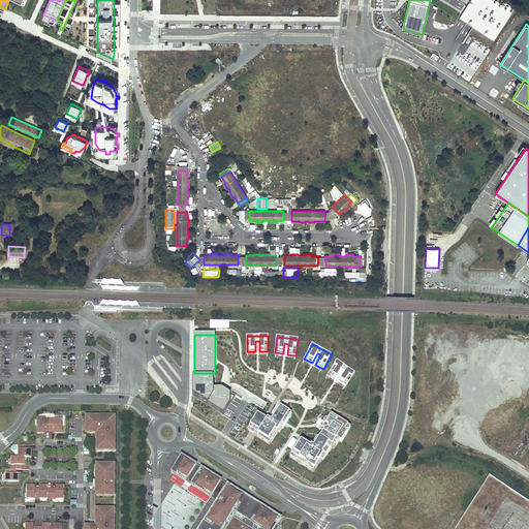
[(354,372),(337,362),(329,374),(336,379),(342,370),(344,372),(339,380),(346,385),(354,372)]
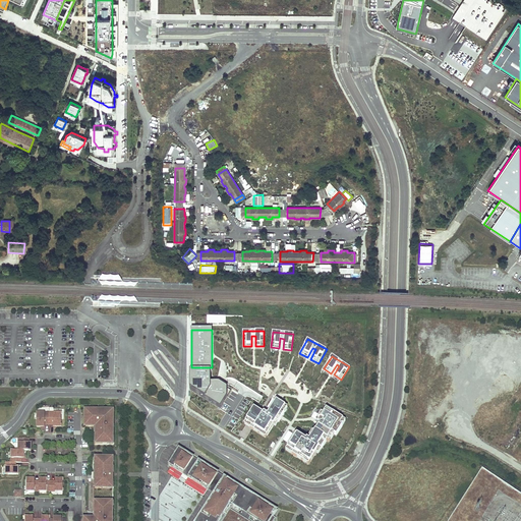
[(212,367),(191,367),(191,372),(190,372),(190,390),(220,408),(230,391),(211,379),(211,372),(212,372),(212,367)]
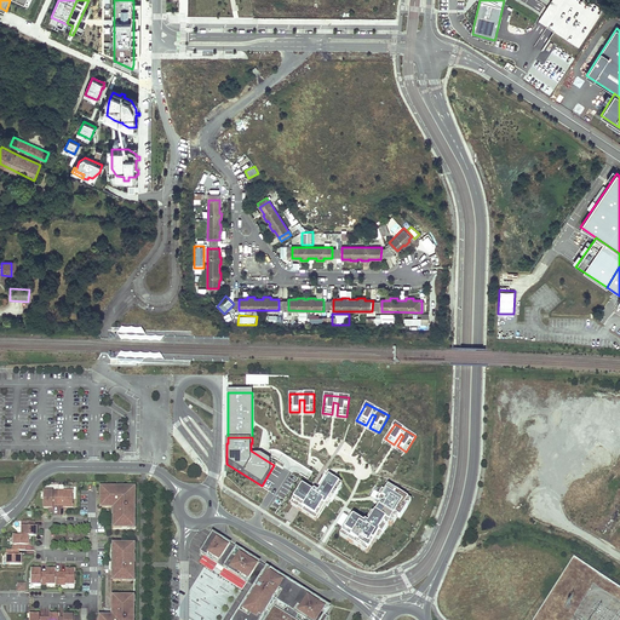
[(230,472),(225,481),(252,497),(257,488),(230,472)]
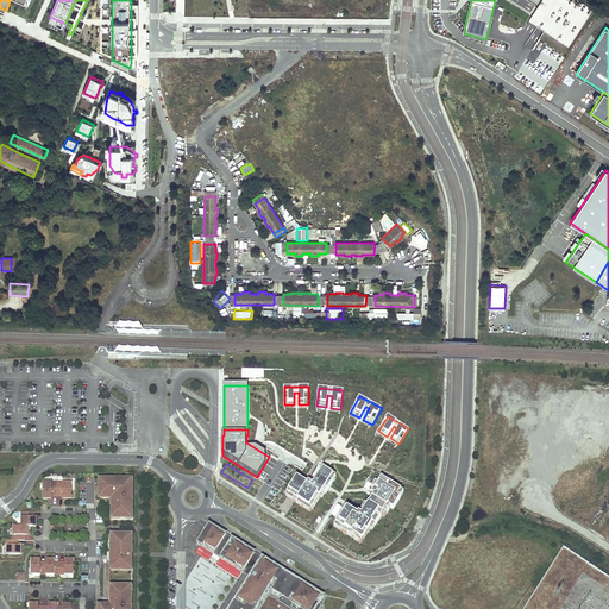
[(313,488),(297,478),(287,495),(312,512),(333,477),(324,471),(313,488)]
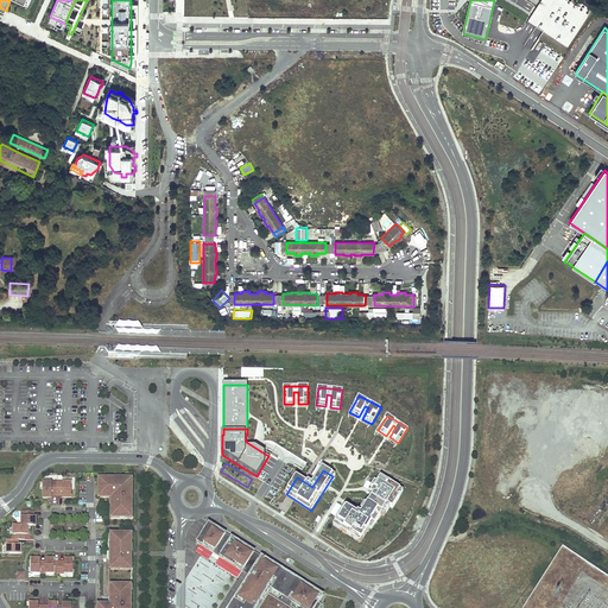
[(400,489),(378,477),(358,513),(343,504),(329,529),(360,546),(372,524),(377,526),(381,518),(384,519),(400,489)]
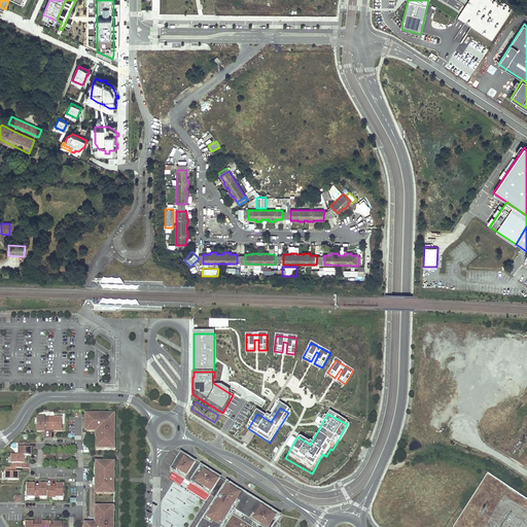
[(112,427),(112,424),(114,424),(114,418),(111,418),(111,415),(85,415),(85,423),(88,423),(86,430),(86,432),(99,432),(99,437),(97,437),(97,449),(103,449),(103,448),(113,447),(113,442),(114,442),(114,433),(113,433),(113,430),(114,430),(114,427),(112,427)]
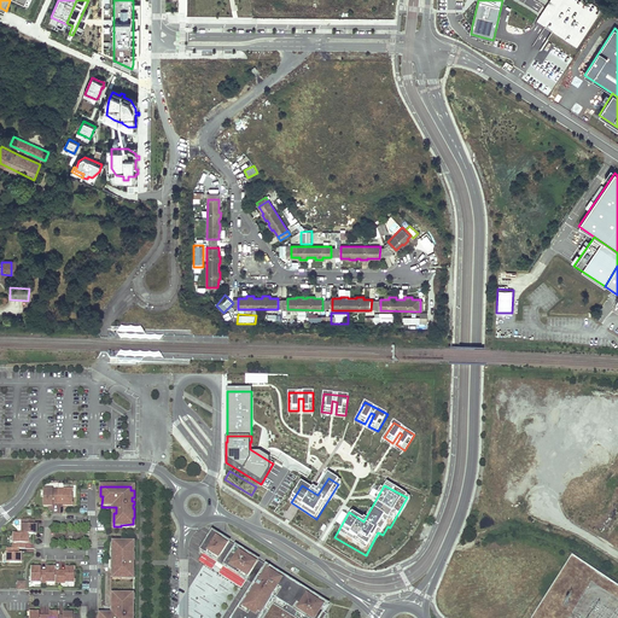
[(58,503),(58,494),(53,494),(53,489),(44,489),(44,505),(53,505),(53,503),(58,503)]
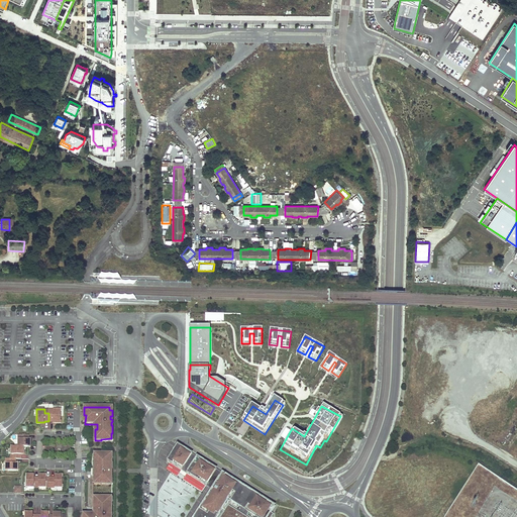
[(61,422),(61,410),(53,409),(53,413),(48,413),(48,421),(53,421),(53,422),(61,422)]
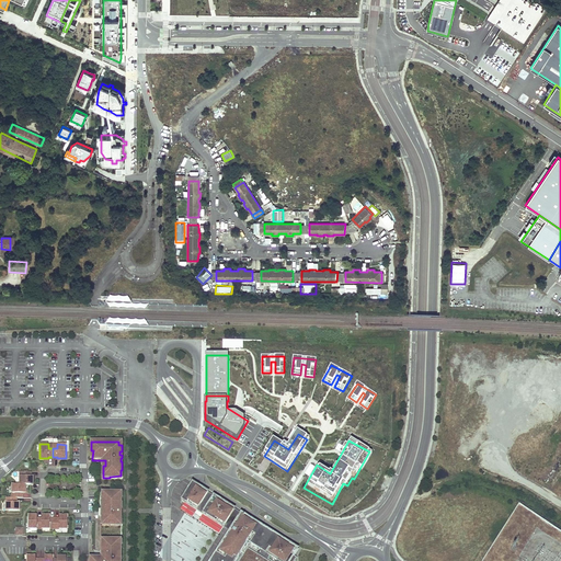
[(283,484),(286,477),(250,459),(245,467),(283,484)]
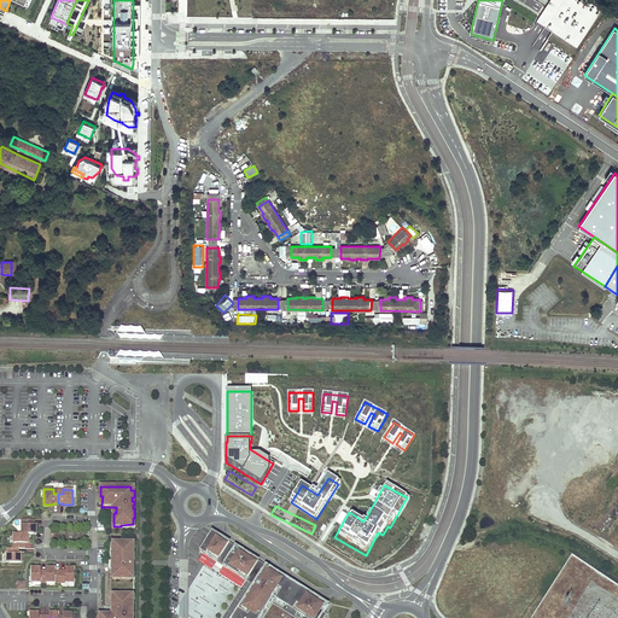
[(413,519),(417,512),(410,508),(406,516),(413,519)]
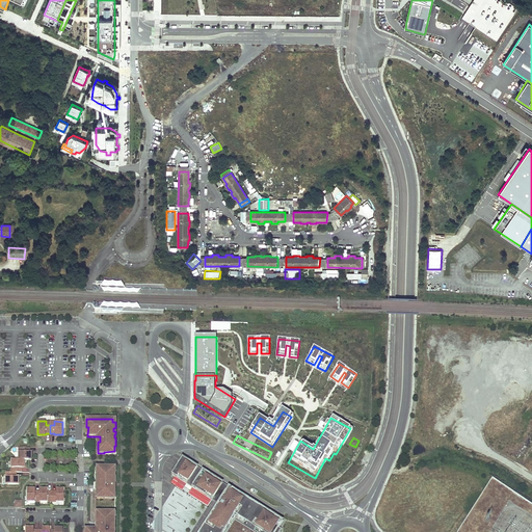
[(31,459),(31,452),(30,452),(29,447),(19,447),(19,459),(11,459),(11,472),(5,472),(5,484),(18,484),(18,477),(16,477),(16,473),(22,473),(22,468),(23,468),(23,460),(24,459),(31,459)]
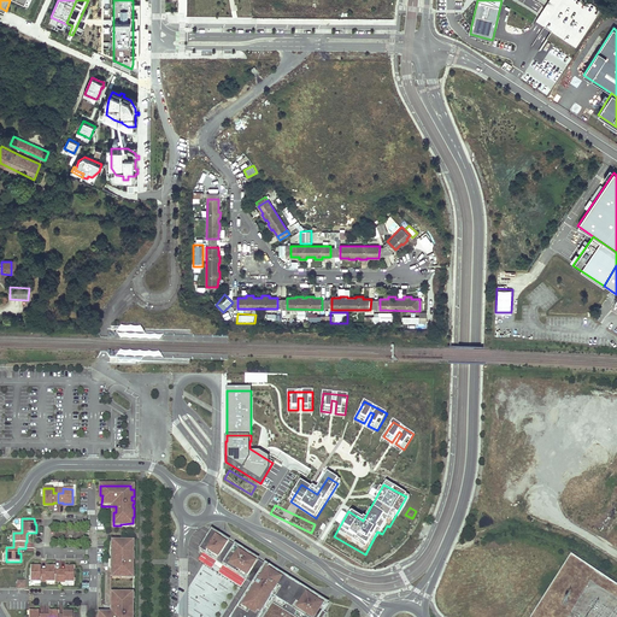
[(257,556),(211,526),(200,542),(247,573),(257,556)]
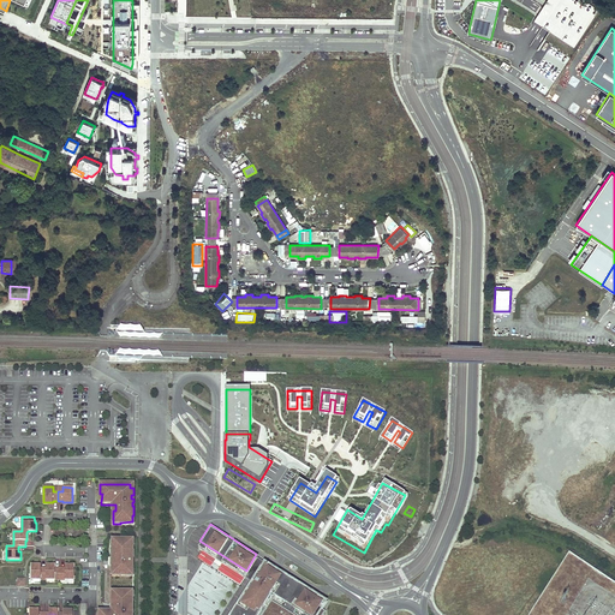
[(133,550),(133,545),(132,545),(132,543),(120,541),(120,539),(112,539),(112,557),(113,557),(113,562),(113,571),(112,571),(112,577),(120,577),(120,575),(131,573),(131,566),(133,566),(133,561),(130,561),(130,559),(131,559),(131,550),(133,550)]
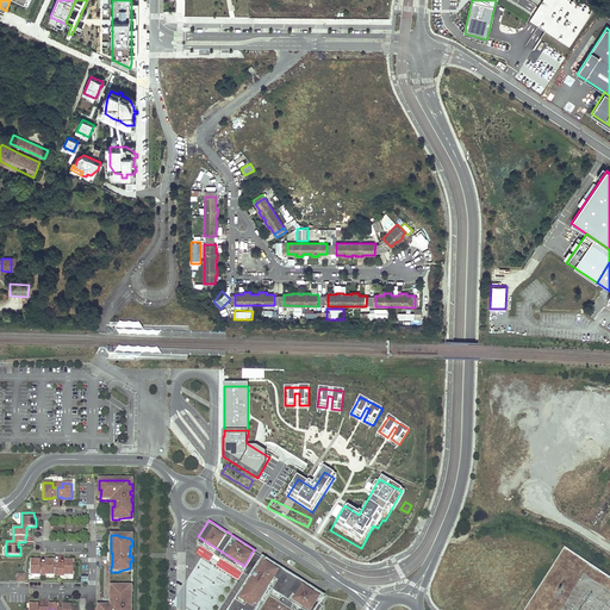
[(249,573),(261,553),(257,551),(254,549),(244,566),(198,536),(197,539),(246,571),(249,573)]
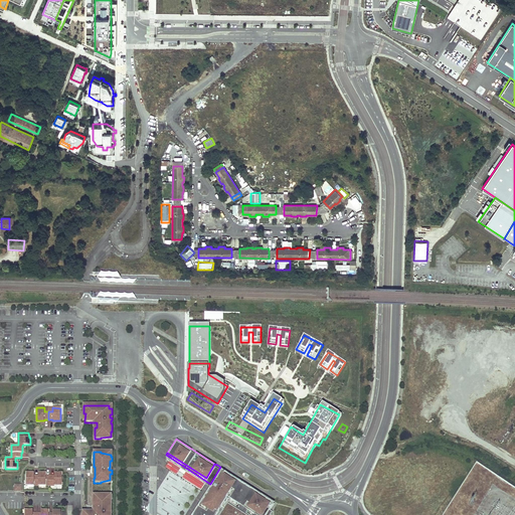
[(267,514),(272,508),(269,506),(273,500),(254,488),(231,474),(220,467),(210,484),(190,514),(267,514)]
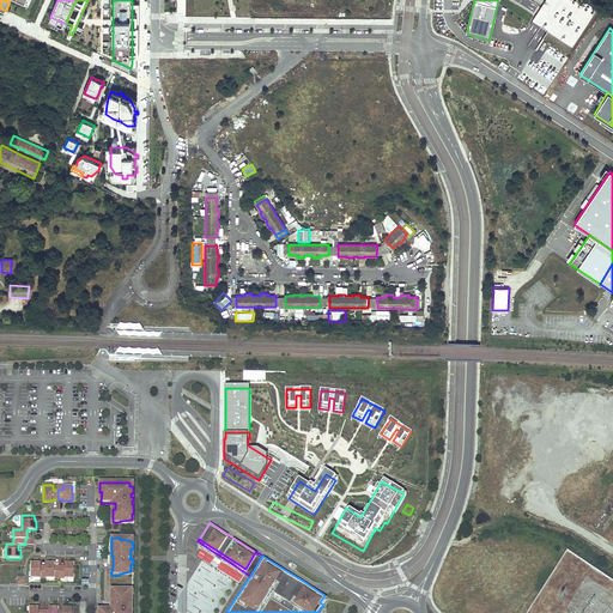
[(133,575),(133,564),(131,564),(131,571),(120,574),(120,575),(133,575)]
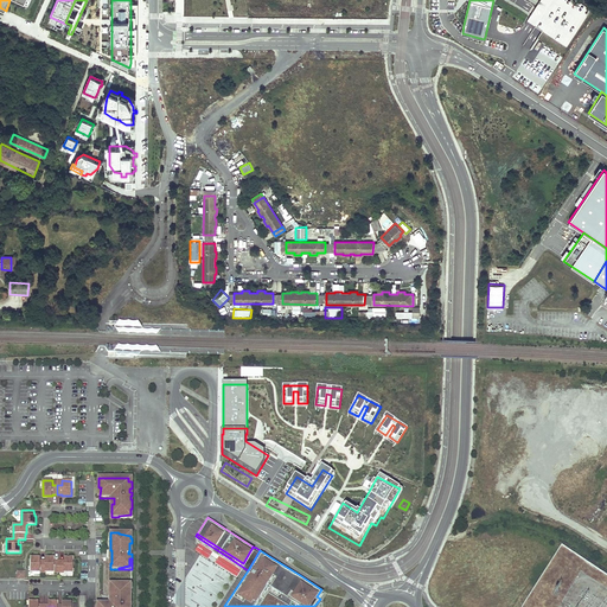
[(45,573),(45,562),(40,562),(40,561),(31,561),(31,573),(45,573)]
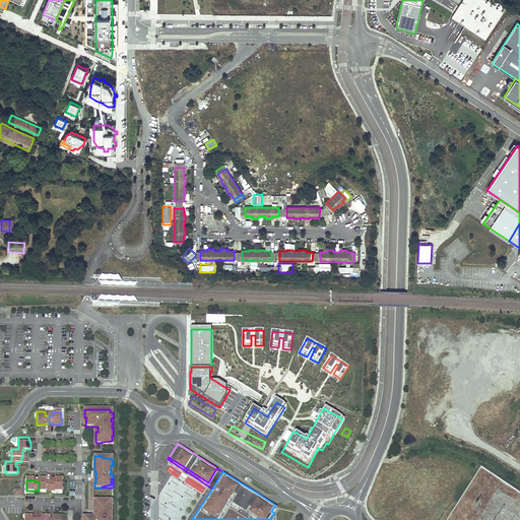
[(51,491),(51,481),(47,481),(47,480),(39,480),(39,481),(39,491),(51,491)]
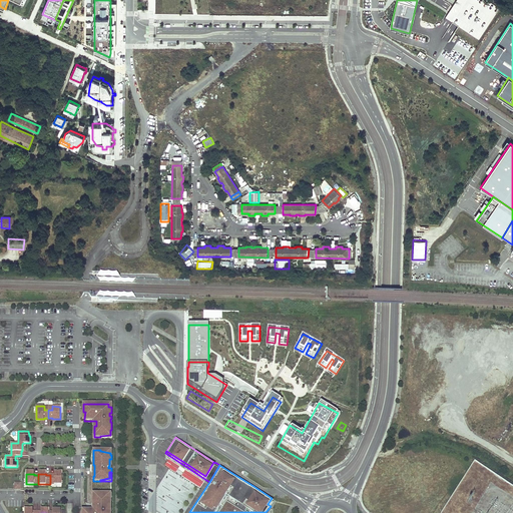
[(62,484),(62,474),(54,474),(54,475),(50,475),(50,484),(62,484)]
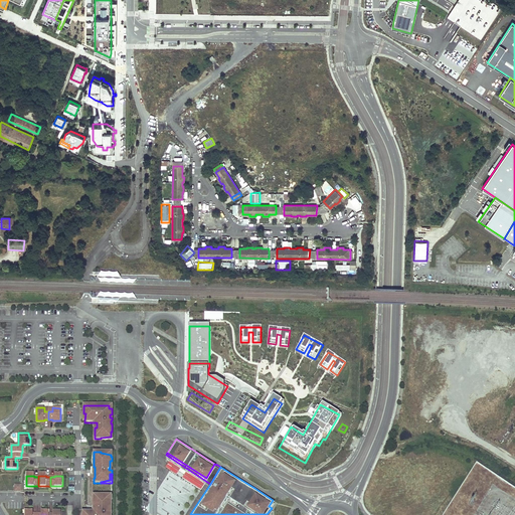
[(111,514),(110,514),(110,511),(111,511),(111,503),(110,503),(110,498),(101,496),(101,495),(94,495),(94,506),(96,507),(96,512),(94,512),(83,512),(83,514),(111,514)]
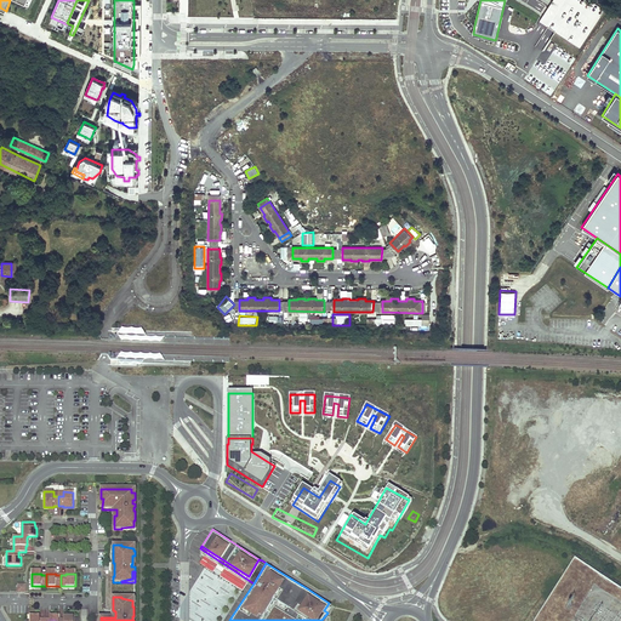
[(134,607),(134,597),(121,597),(121,598),(132,600),(132,607),(134,607)]
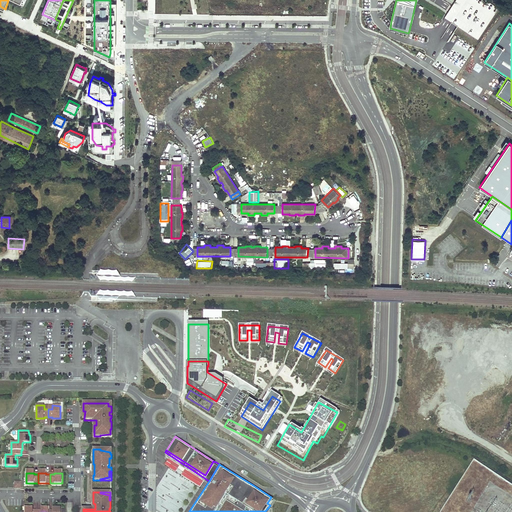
[(179,511),(184,496),(178,494),(176,501),(165,497),(160,511),(179,511)]
